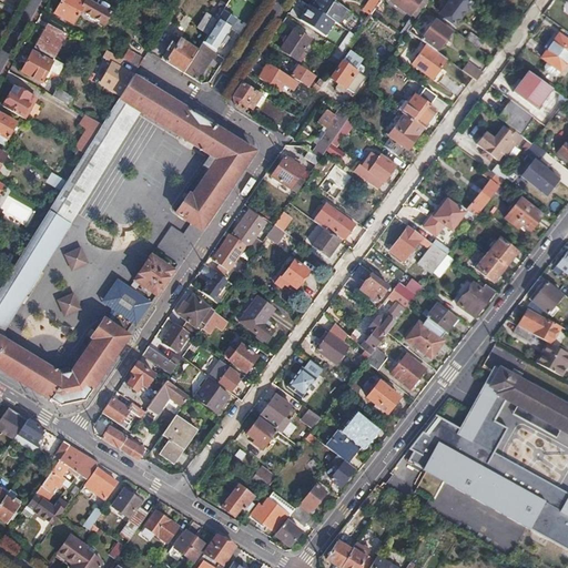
[(111,11),(91,0),(84,0),(85,0),(84,0),(61,0),(54,12),(72,22),(77,14),(80,9),(104,23),(111,11)]
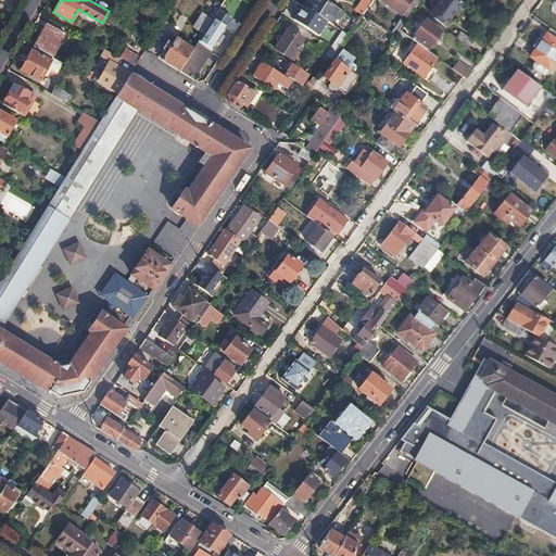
[(184,0),(178,10),(194,20),(205,0),(184,0)]
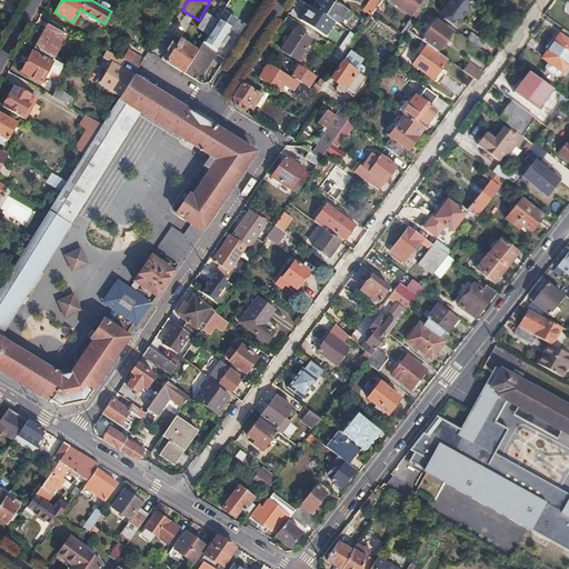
[(331,0),(312,0),(309,5),(333,21),(339,25),(349,11),(331,0)]
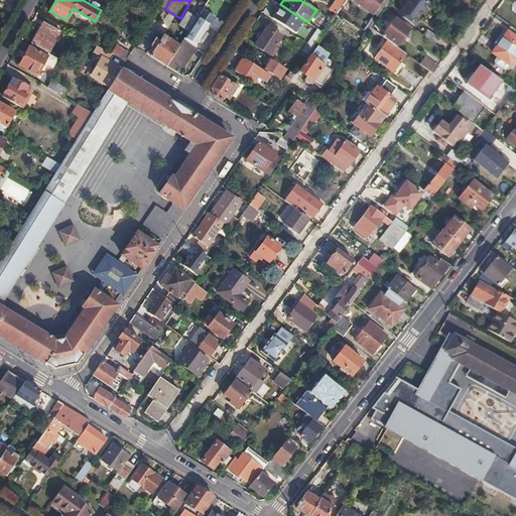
[(345,0),(340,8),(343,10),(344,8),(346,9),(350,3),(345,0)]
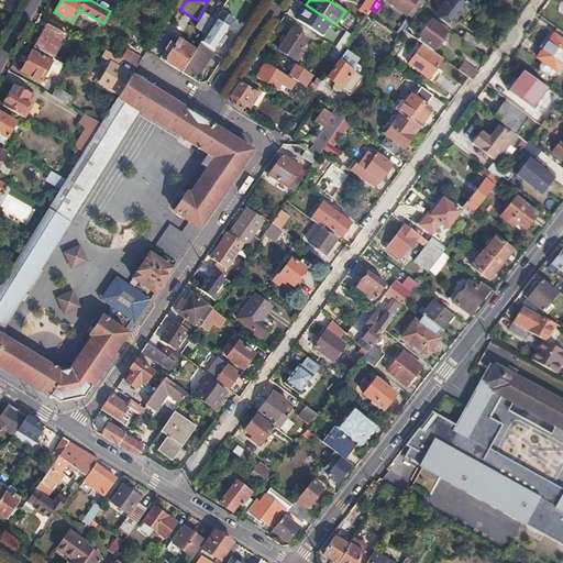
[(386,0),(386,1),(407,15),(418,0),(386,0)]
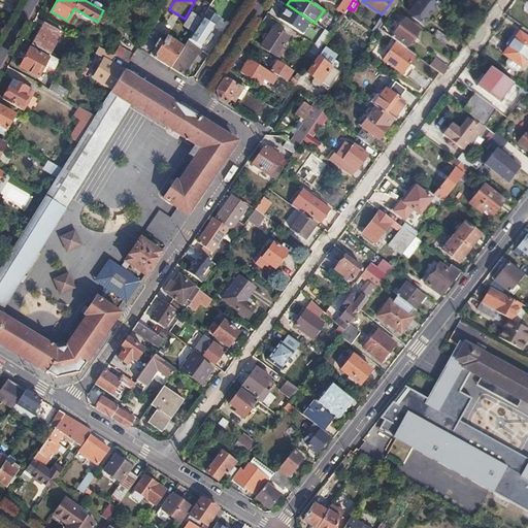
[(435,0),(418,0),(411,8),(416,11),(413,15),(423,24),(438,2),(435,0)]
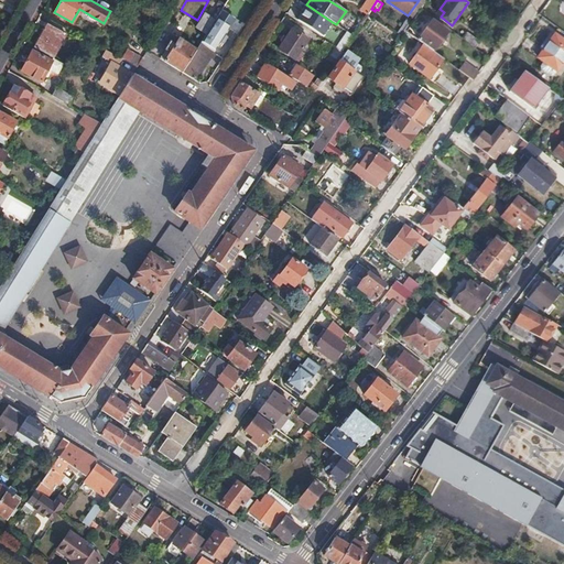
[(331,21),(306,4),(297,18),(322,34),(331,21)]
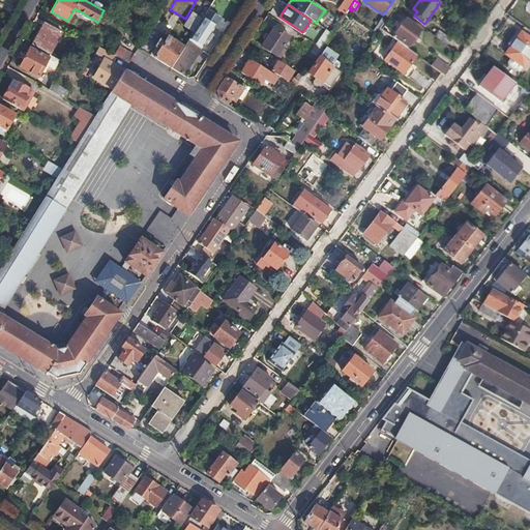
[(196,5),(183,25),(194,32),(203,18),(206,11),(196,5)]
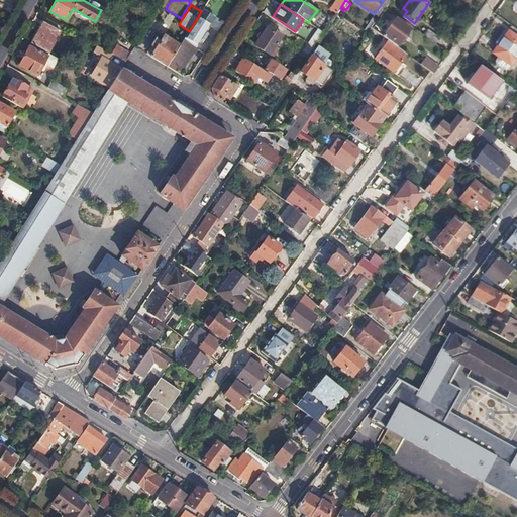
[(189,31),(185,37),(197,45),(210,25),(214,18),(202,10),(201,11),(198,17),(189,31)]
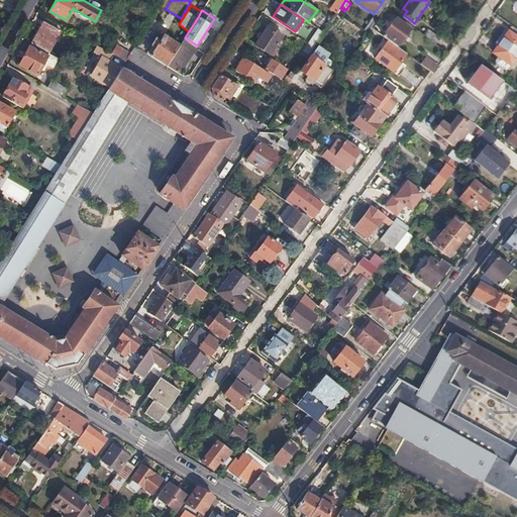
[(216,17),(210,27),(217,31),(223,21),(216,17)]
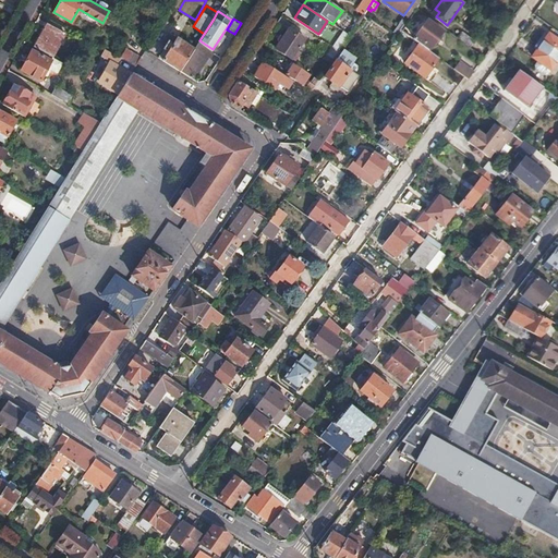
[(393,32),(399,35),(402,31),(407,23),(402,20),(393,32)]
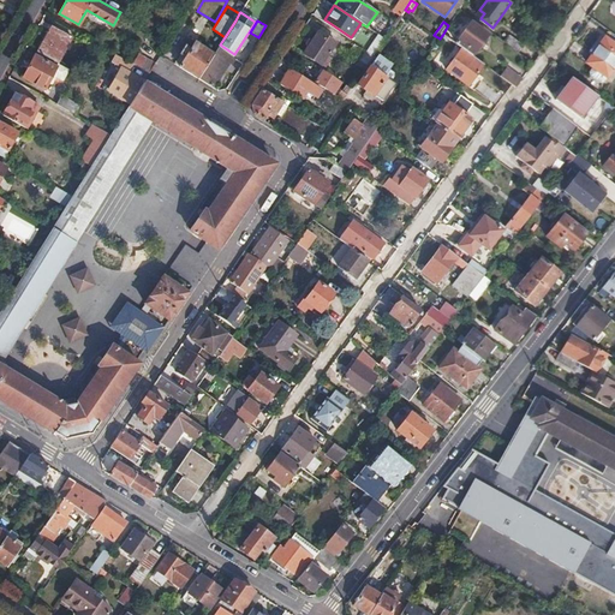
[(471,23),(459,40),(475,52),(488,35),(471,23)]
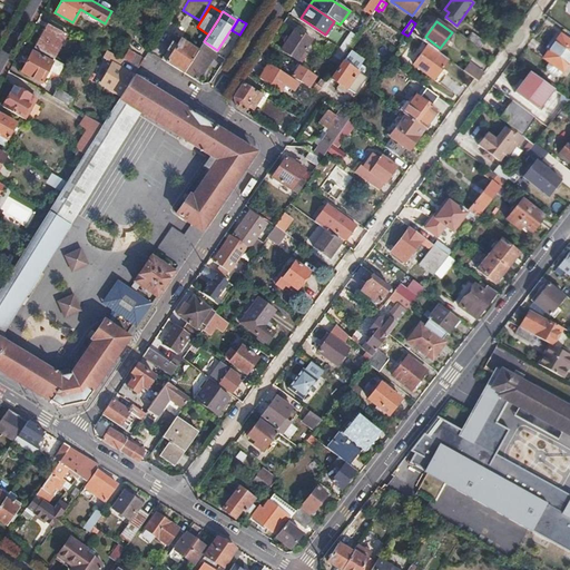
[(48,23),(35,48),(51,58),(65,33),(53,27),(48,23)]
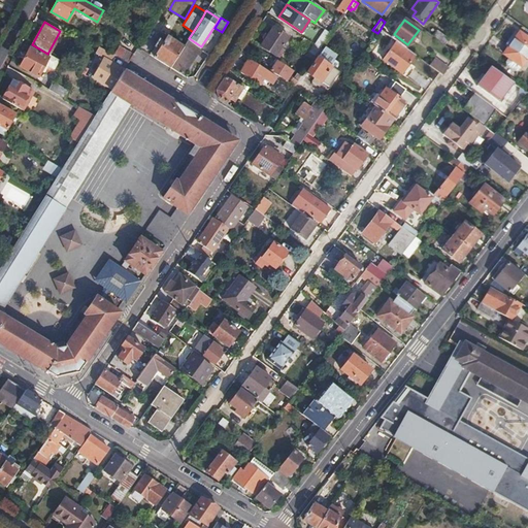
[(272,29),(261,45),(276,56),(289,36),(282,32),(281,34),(272,29)]
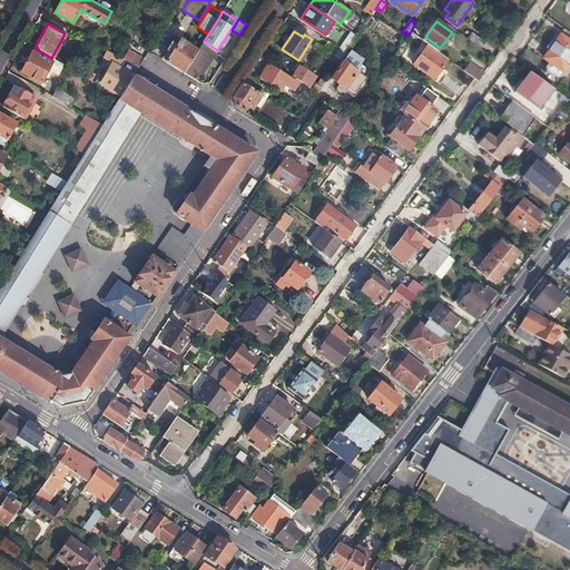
[(351,32),(340,48),(345,51),(356,36),(351,32)]
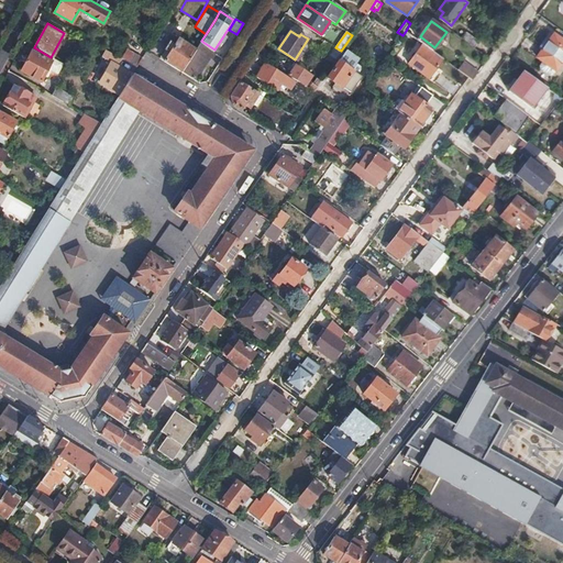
[(467,32),(463,37),(463,39),(475,47),(479,42),(467,32)]
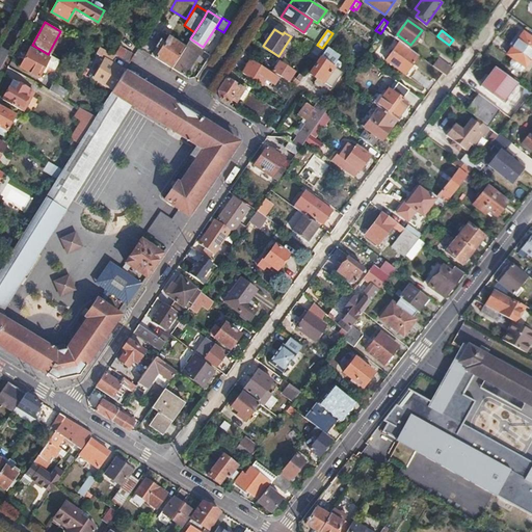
[(531,38),(524,32),(508,54),(513,57),(525,65),(531,55),(531,38)]
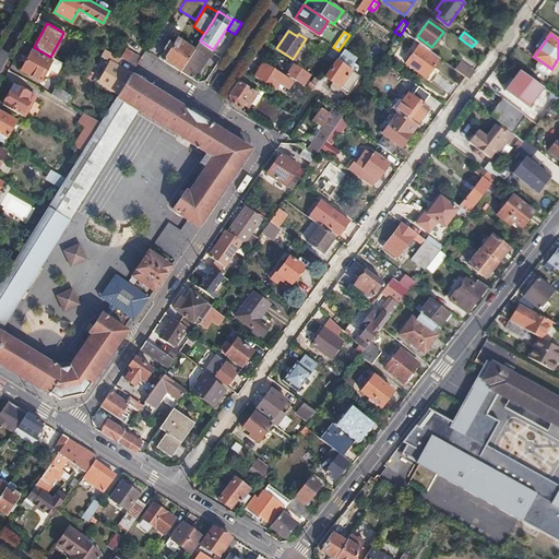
[(174,56),(168,63),(180,71),(194,49),(178,38),(168,52),(174,56)]
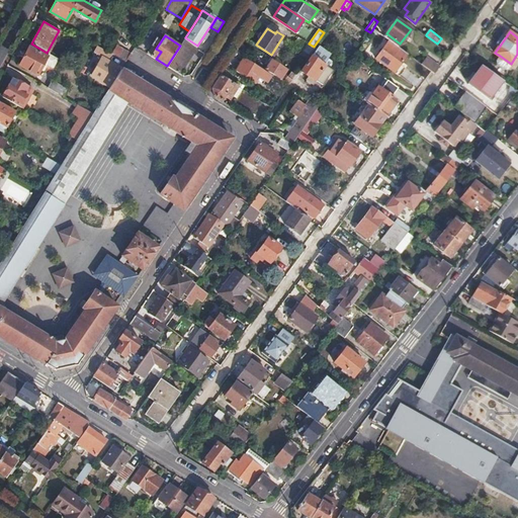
[(390,40),(385,36),(378,46),(383,50),(390,40)]
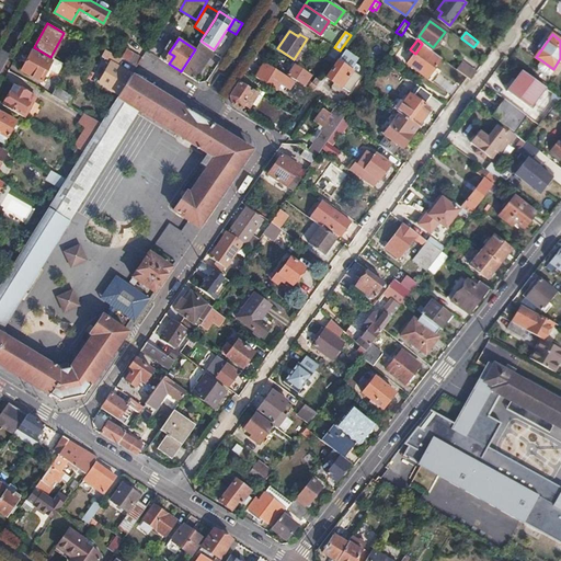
[(334,47),(324,41),(319,49),(334,59),(340,50),(334,47)]
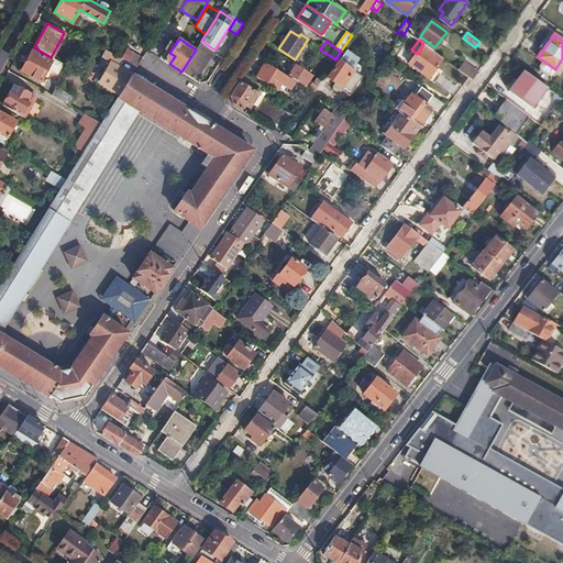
[(196,50),(181,72),(194,79),(199,72),(200,72),(213,52),(199,43),(196,50)]
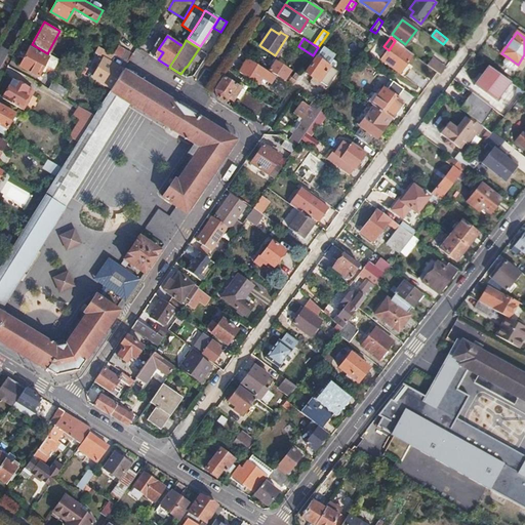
[(395,41),(389,50),(381,59),(406,78),(412,70),(407,66),(415,55),(395,41)]
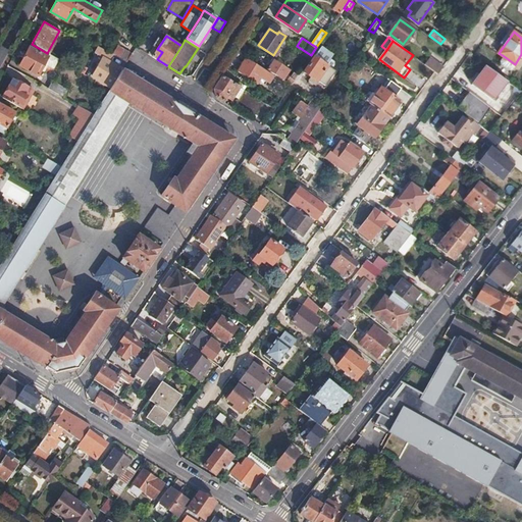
[(115,56),(126,63),(133,54),(117,45),(112,54),(115,56)]
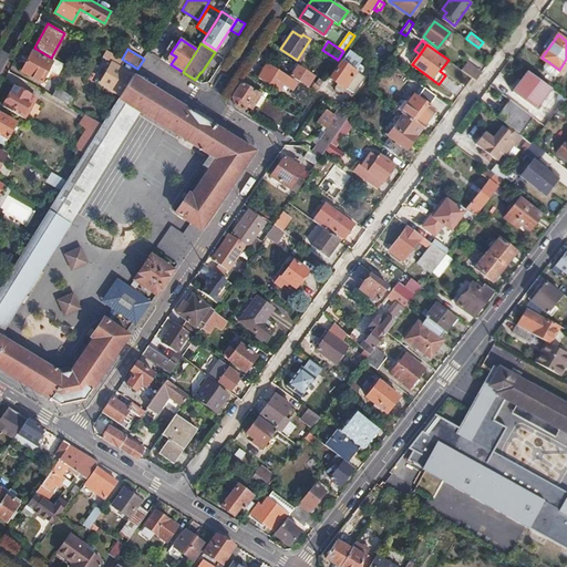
[(401,60),(410,64),(414,53),(405,49),(401,60)]
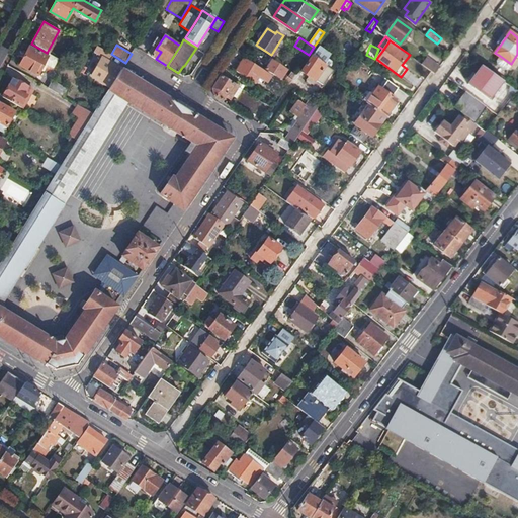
[(30,47),(20,65),(36,74),(47,56),(30,47)]
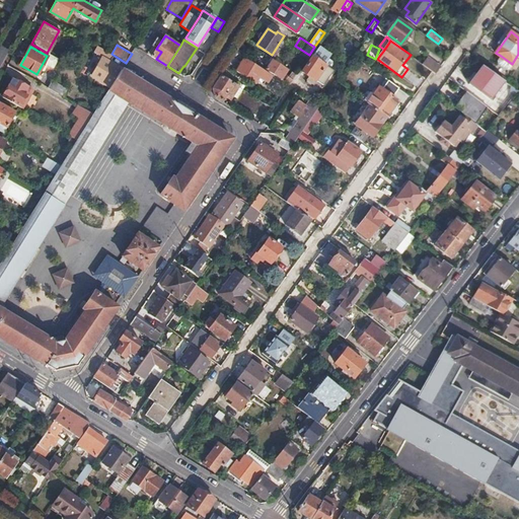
[(314,47),(309,55),(312,57),(302,72),(316,82),(317,80),(323,84),(334,71),(314,58),(319,51),(314,47)]
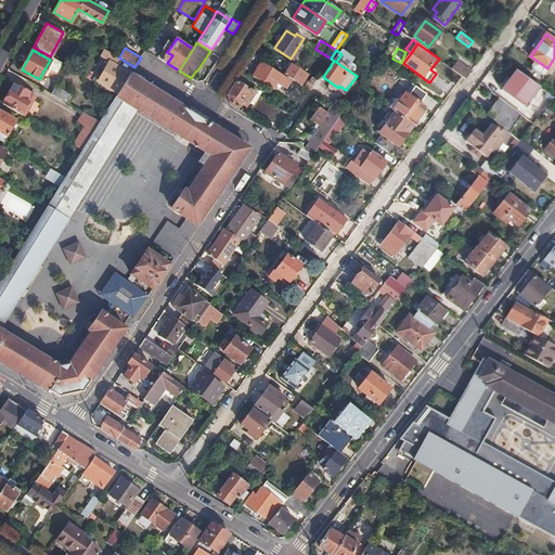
[(119,57),(116,55),(113,61),(119,64),(123,60),(119,57)]
